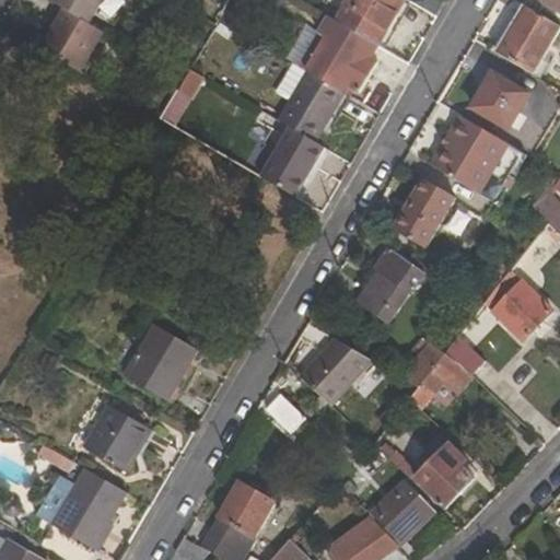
[(103,0),(57,0),(55,6),(62,10),(89,24),(103,0)]
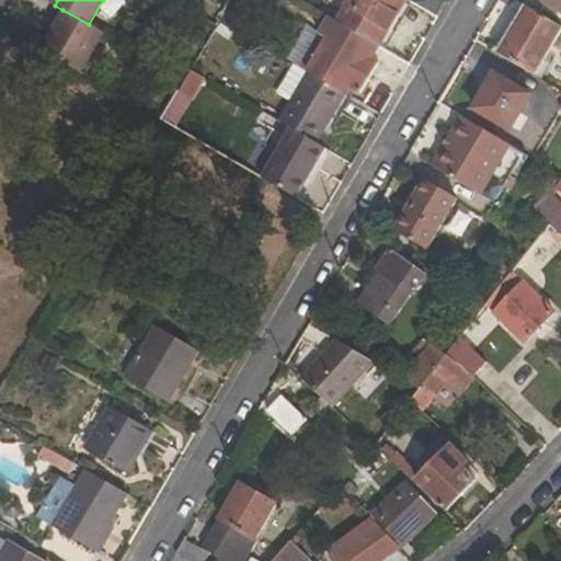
[(208,0),(206,6),(219,13),(227,0),(208,0)]
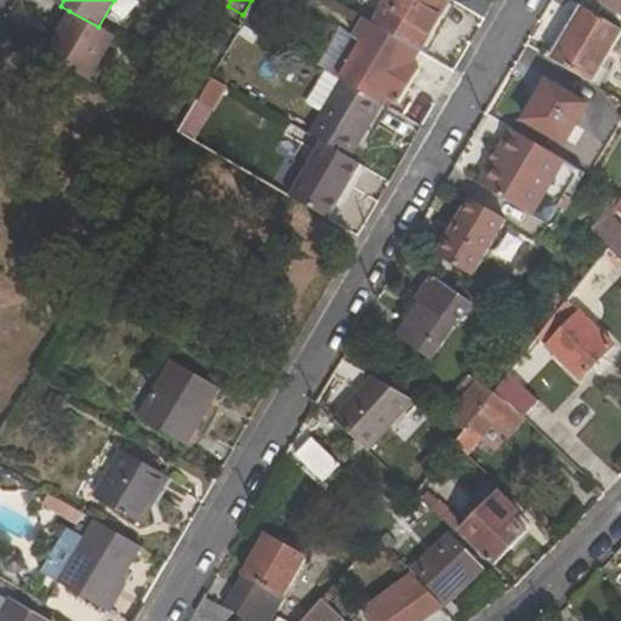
[(420,51),(421,52),(450,0),(388,0),(374,26),(420,51)]
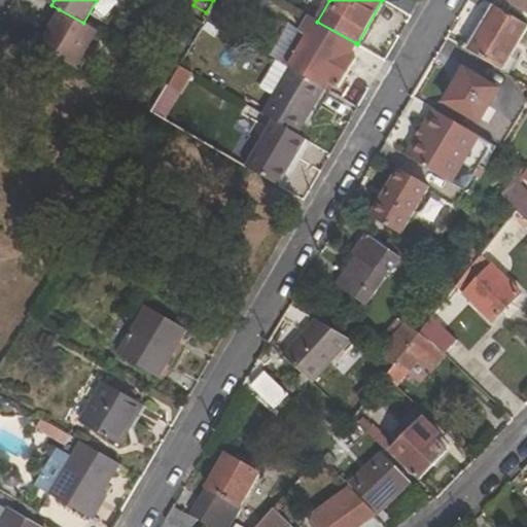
[(414,0),(385,0),(385,1),(411,16),(419,3),(414,0)]
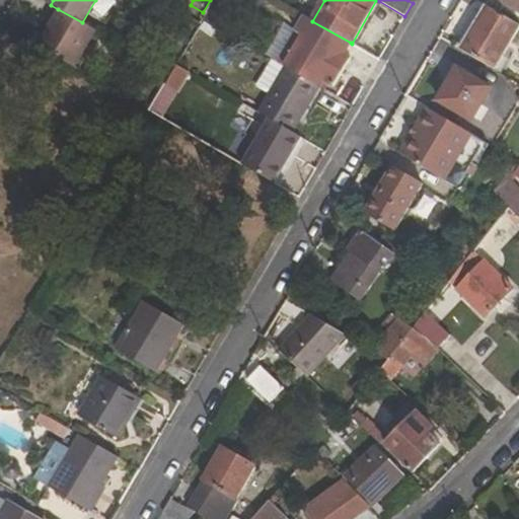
[(501,14),(508,2),(503,0),(483,0),(482,3),(488,7),(501,14)]
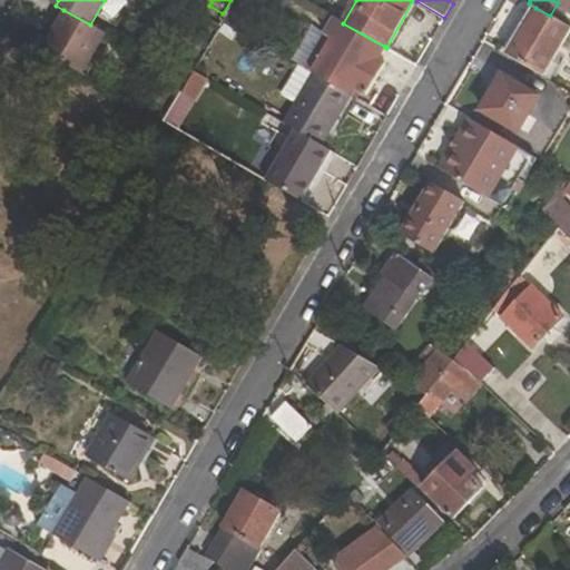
[(569,0),(552,0),(558,2),(569,10),(569,0)]
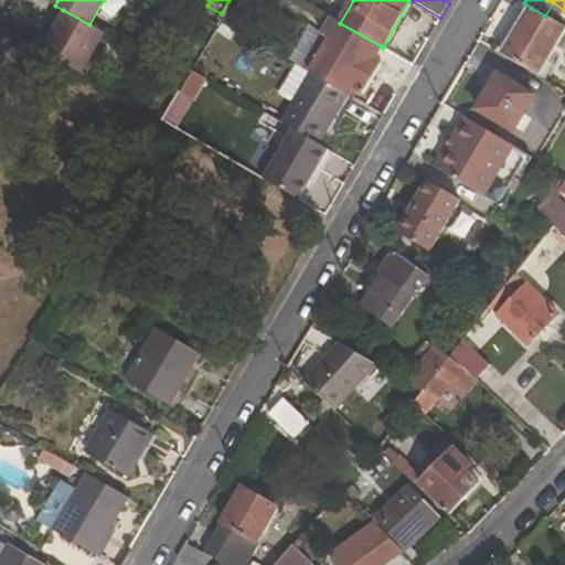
[(503,55),(537,75),(564,27),(545,16),(531,8),(503,55)]
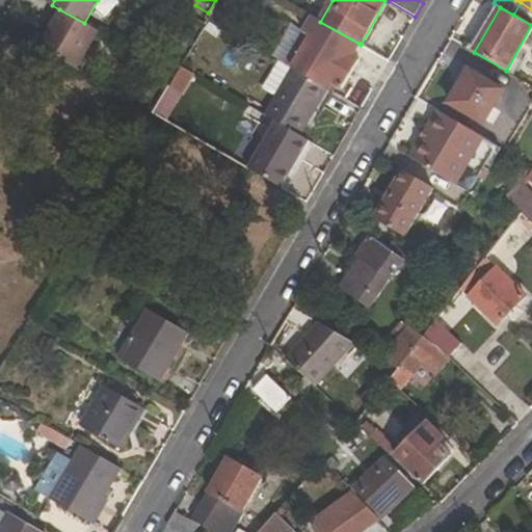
[(84,23),(59,9),(37,47),(77,70),(99,32),(84,23)]
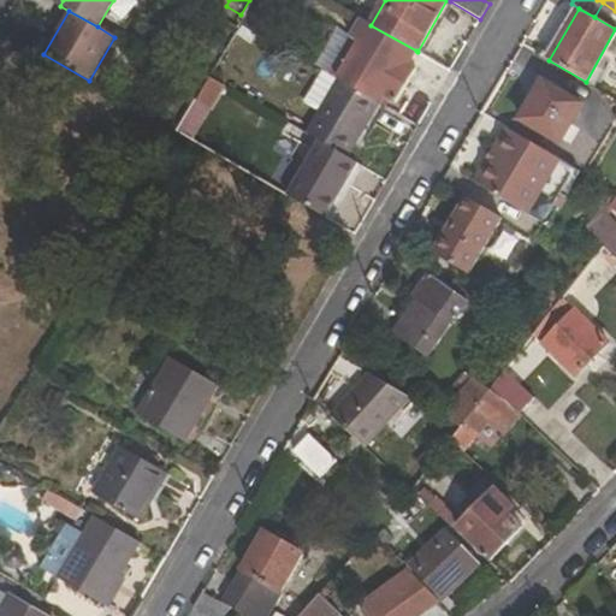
[(371,25),(361,42),(369,47),(348,86),(374,101),(379,92),(396,102),(415,70),(408,65),(416,51),(371,25)]
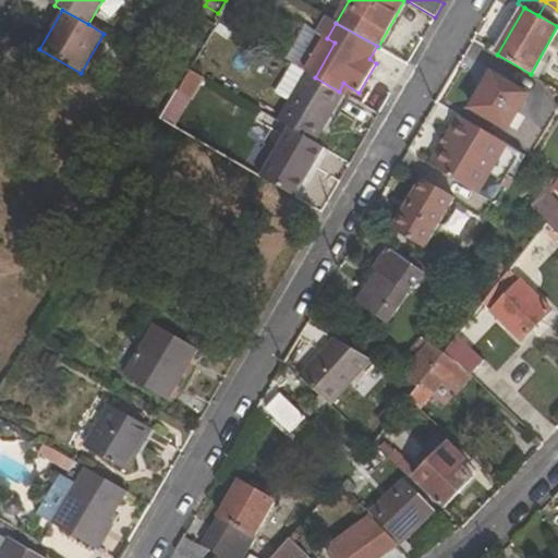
[(307,73),(315,77),(335,43),(327,38),(307,73)]
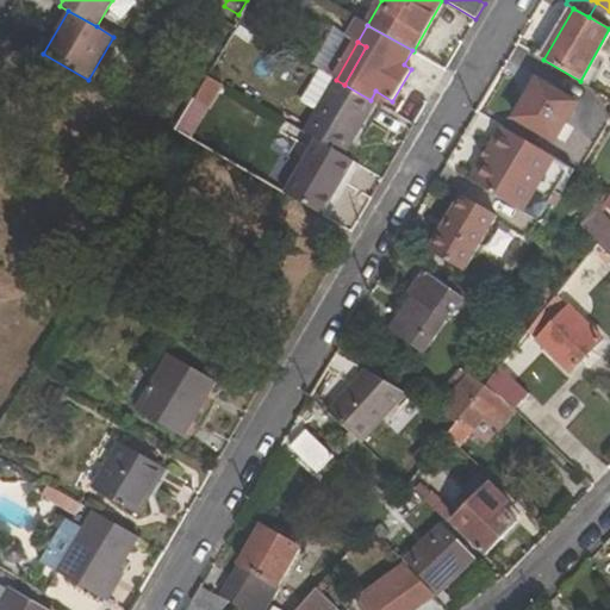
[(194,99),(207,107),(222,104),(230,89),(207,76),(201,86),(194,99)]
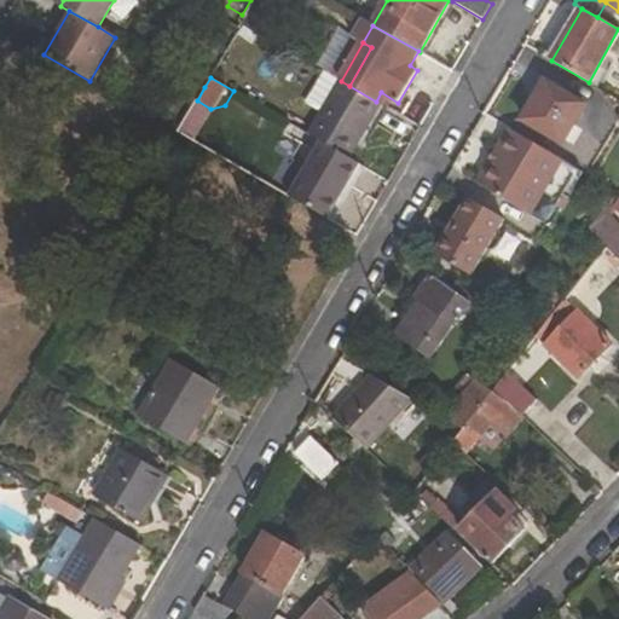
[(350,86),(341,81),(310,136),(320,142),(350,158),(382,105),(376,102),(350,86)]
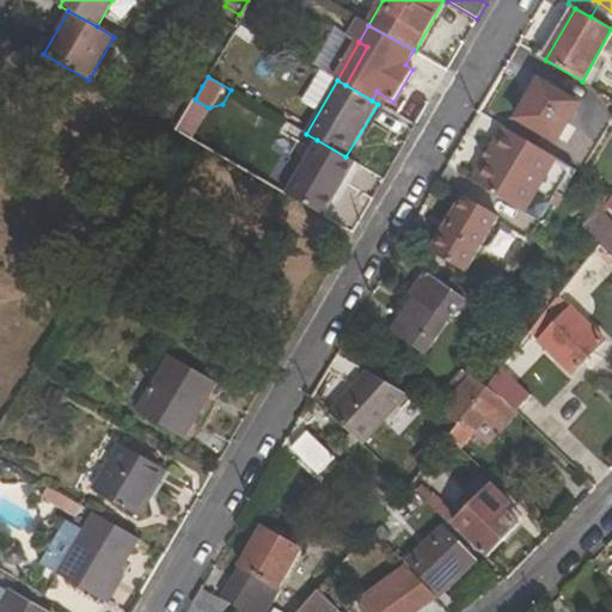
[(576,105),(539,84),(520,117),(558,139),(576,105)]
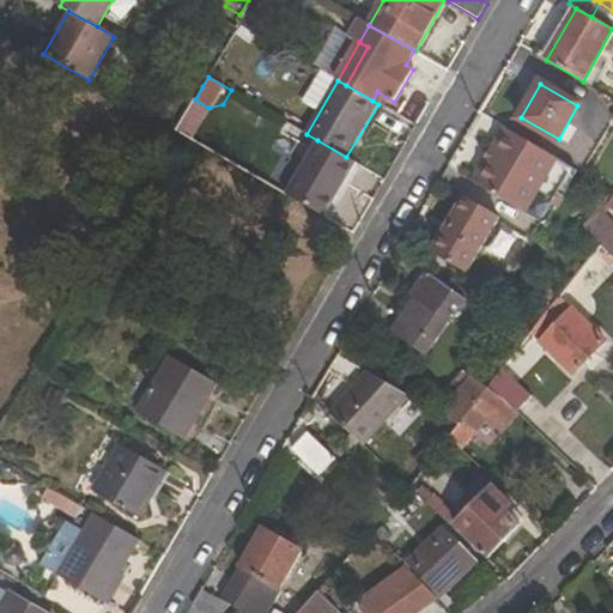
[(491,152),(496,156),(478,186),(514,206),(530,176),(538,180),(551,157),(504,129),(491,152)]
